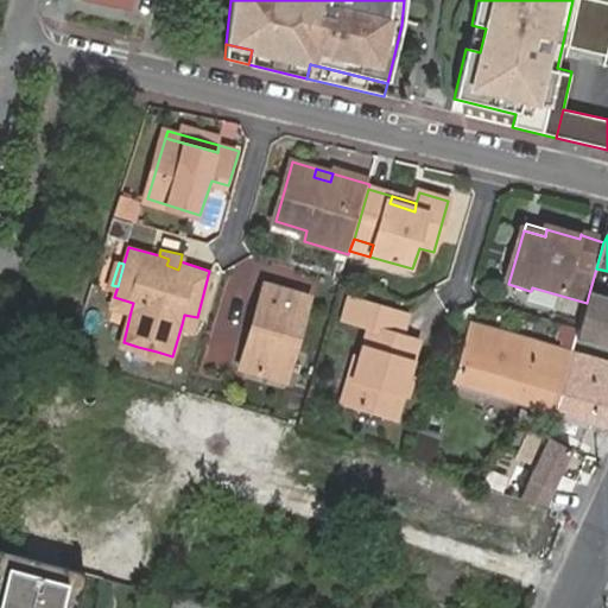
[(254,342),(242,382),(280,394),(309,299),(264,286),(248,340),(254,342)]
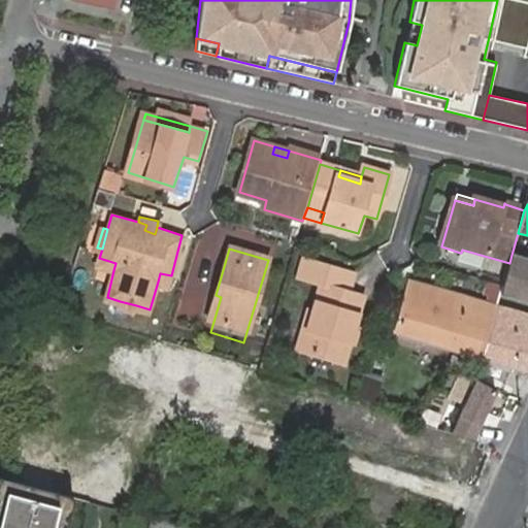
[(527,259),(512,255),(500,295),(527,302),(527,259)]
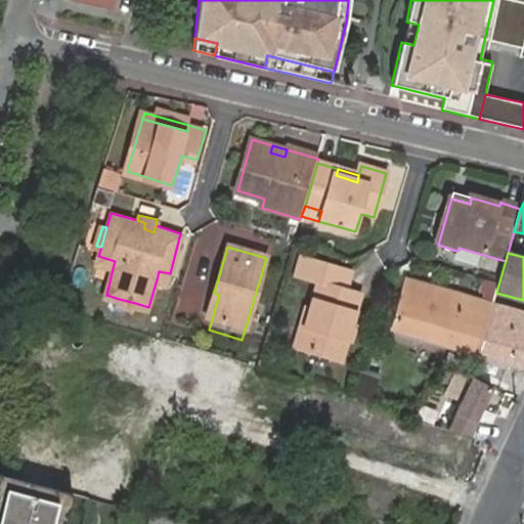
[(115,261),(98,256),(96,263),(113,268),(115,261)]
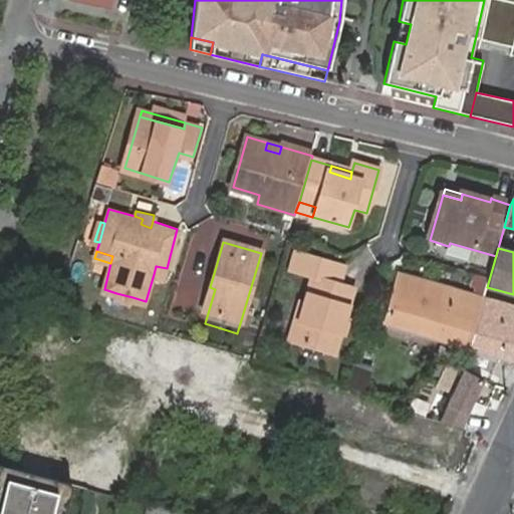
[(309,280),(301,305),(290,344),(335,358),(341,336),(336,334),(342,317),(347,318),(355,292),(338,286),(343,268),(293,253),(287,272),(309,280)]
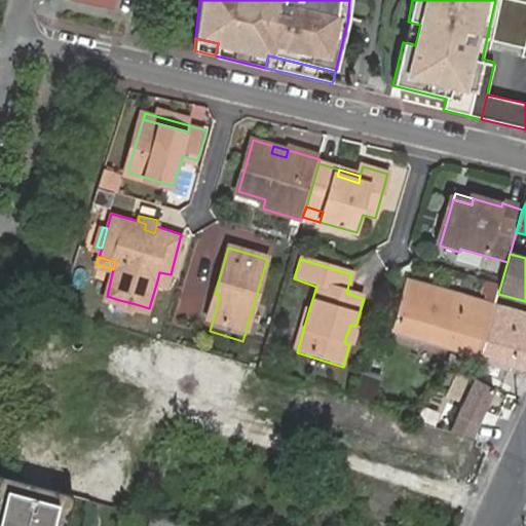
[(167,284),(171,274),(159,272),(157,280),(167,284)]
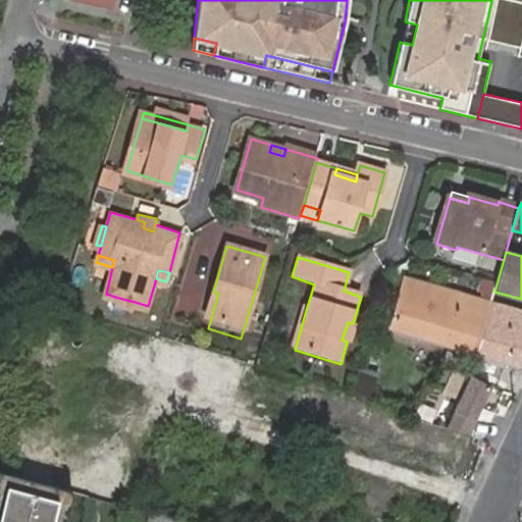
[(446,346),(476,354),(491,303),(407,280),(392,330),(446,346)]
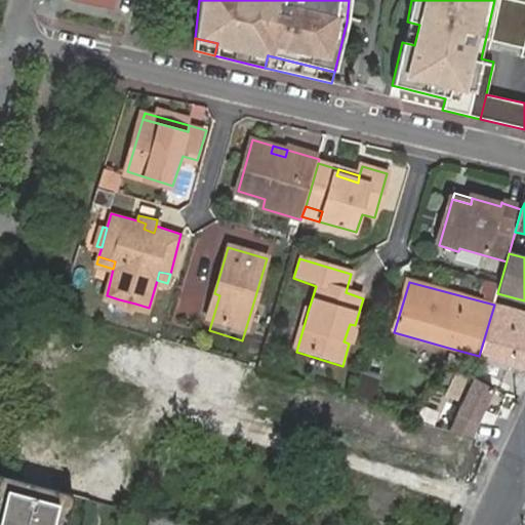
[(203,328),(209,330),(219,295),(214,293),(203,328)]
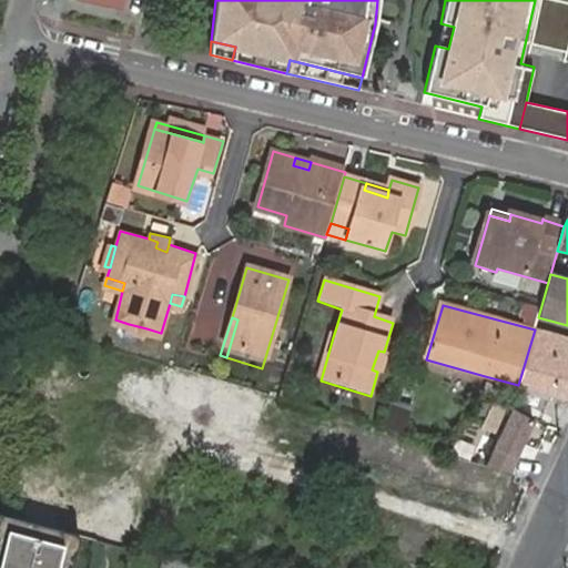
[(144,333),(146,328),(129,324),(128,327),(144,333)]
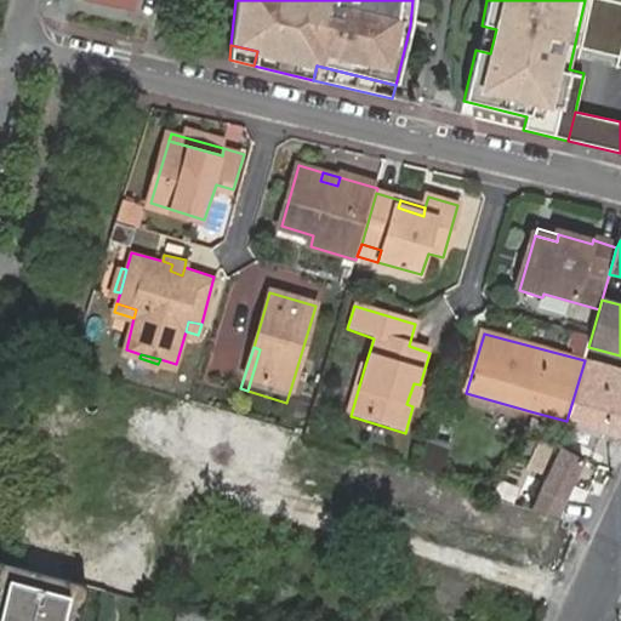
[(567,421),(591,429),(599,399),(609,366),(585,360),(567,421)]
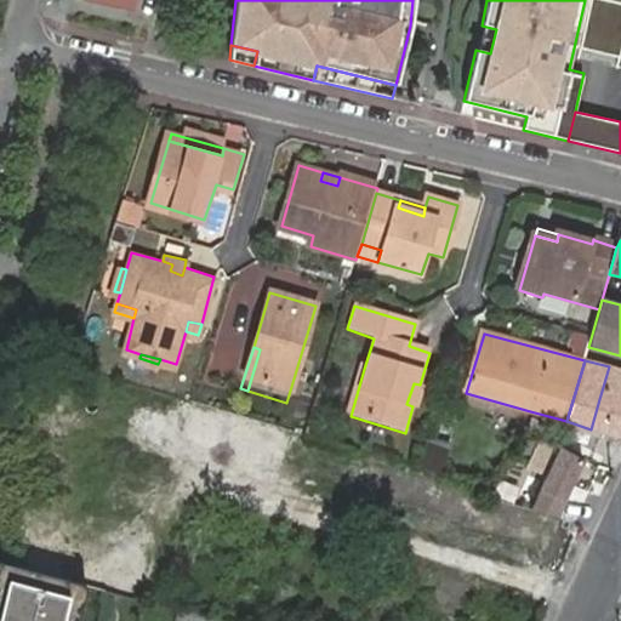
[(599,399),(591,429),(620,438),(620,370),(609,366),(599,399)]
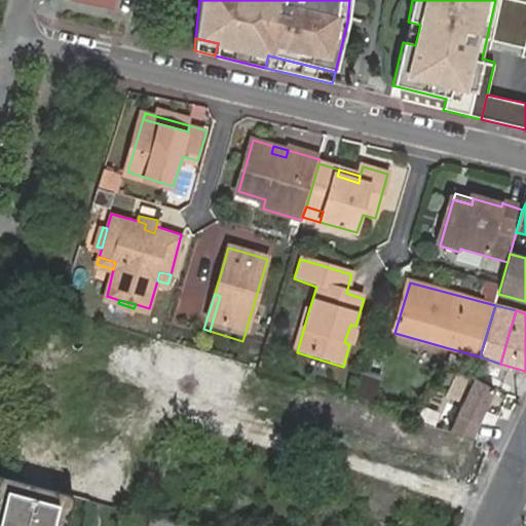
[(297,352),(308,312),(303,311),(292,350),(297,352)]
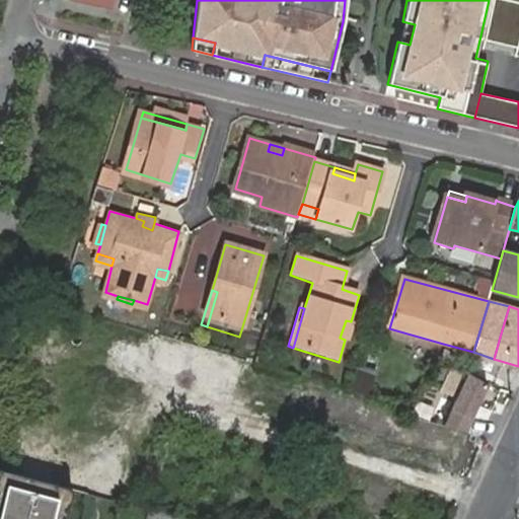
[(345,340),(351,321),(346,320),(340,338),(345,340)]
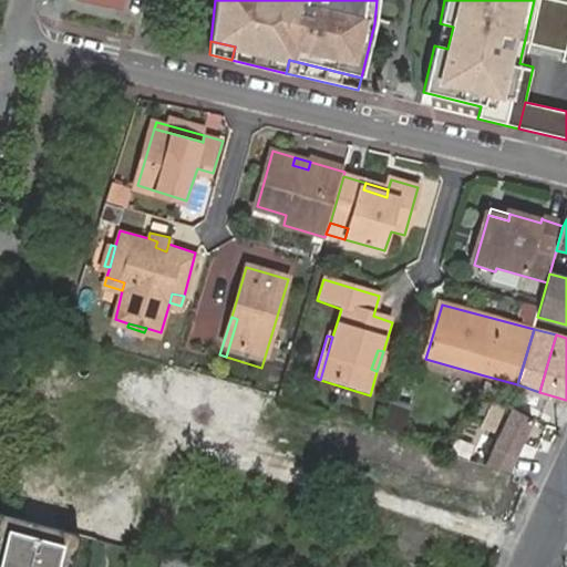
[(129,374),(121,400),(147,408),(154,382),(129,374)]
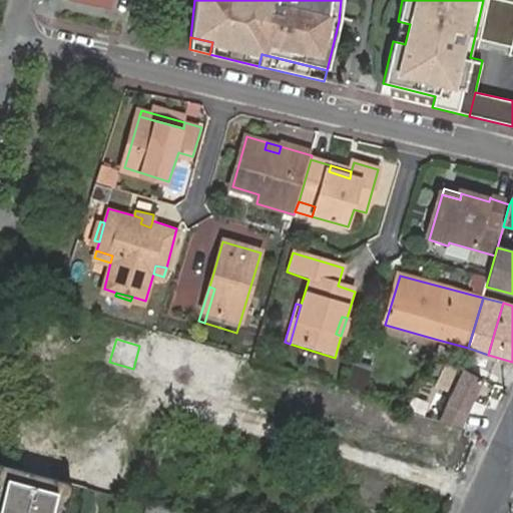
[(174,365),(173,369),(188,374),(182,396),(216,407),(230,359),(181,345),(180,348),(149,339),(144,356),(174,365)]
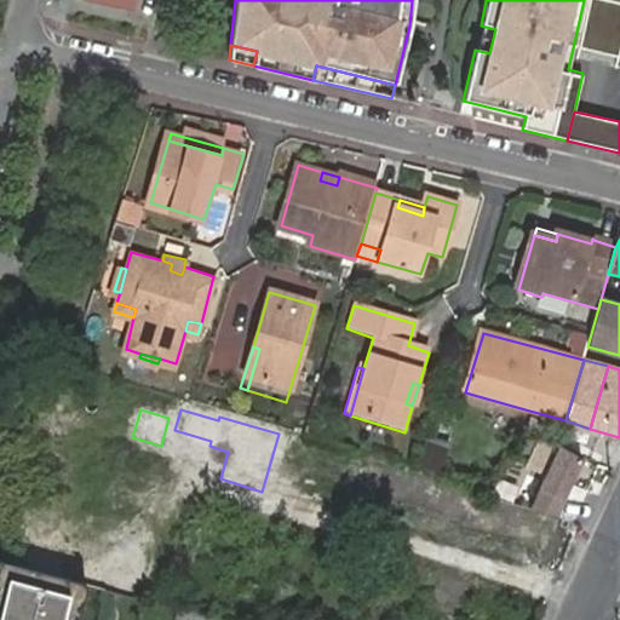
[(420,436),(417,466),(443,469),(447,438),(420,436)]
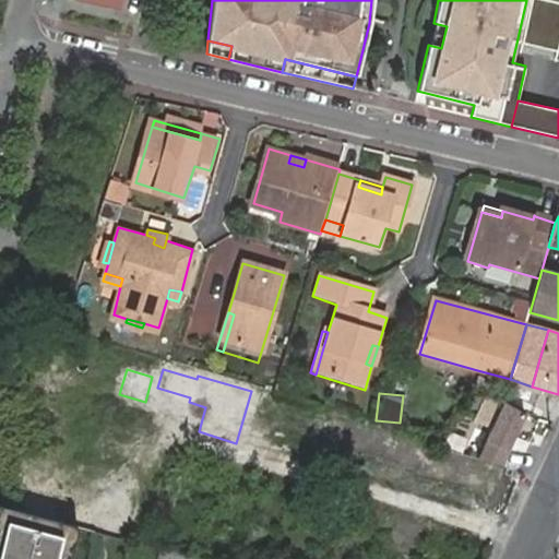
[(510,470),(526,414),(504,401),(486,463),(510,470)]
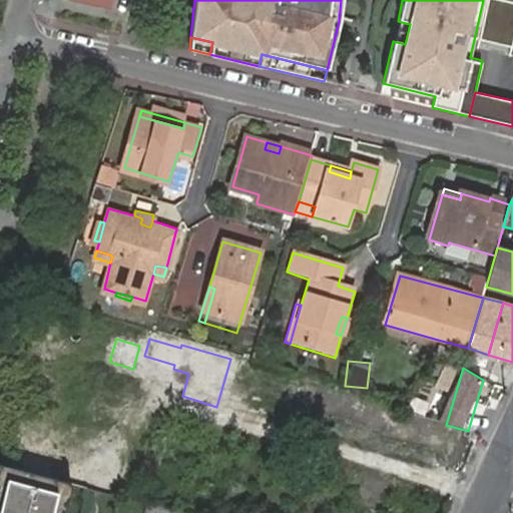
[(58,477),(57,480),(72,484),(88,489),(89,485),(113,492),(122,457),(24,431),(14,465),(58,477)]
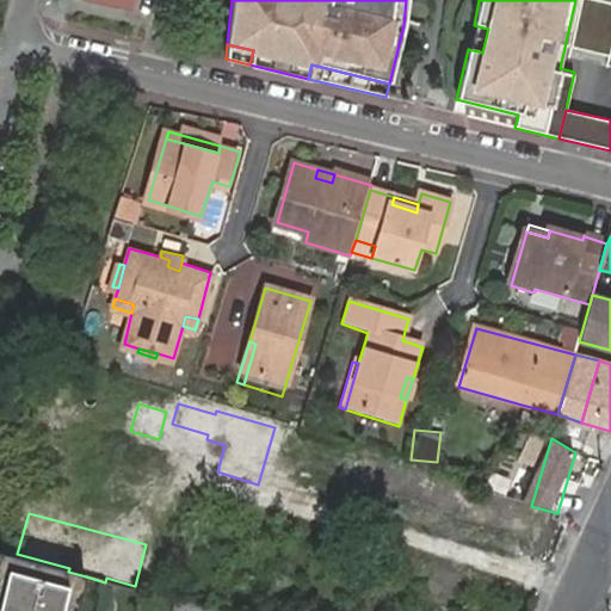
[(12,556),(0,553),(0,576),(0,578),(0,580),(0,610),(76,610),(86,576),(68,572),(12,556)]
